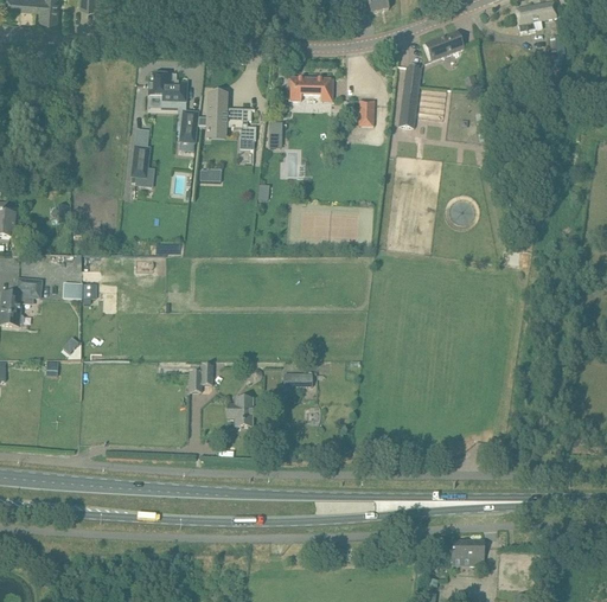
[(36,0),(36,7),(40,7),(40,15),(57,17),(57,0),(36,0)]
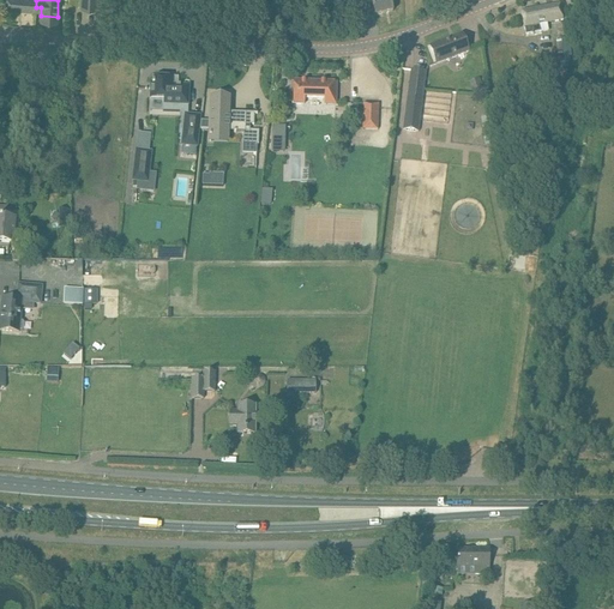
[(372,0),(374,12),(393,7),(391,0),(372,0)]
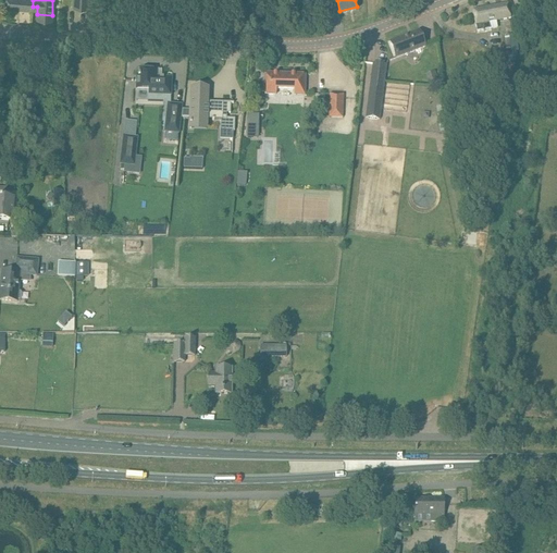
[(490,19),(496,17),(511,14),(508,0),(473,7),(478,27),(486,26),(491,25),(490,19)]
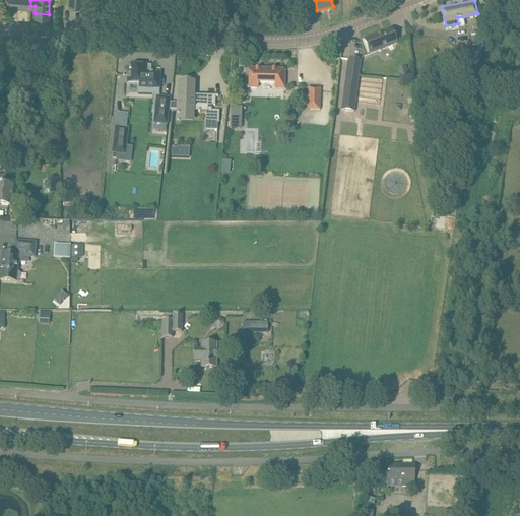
[(397,41),(391,25),(364,36),(369,51),(397,41)]
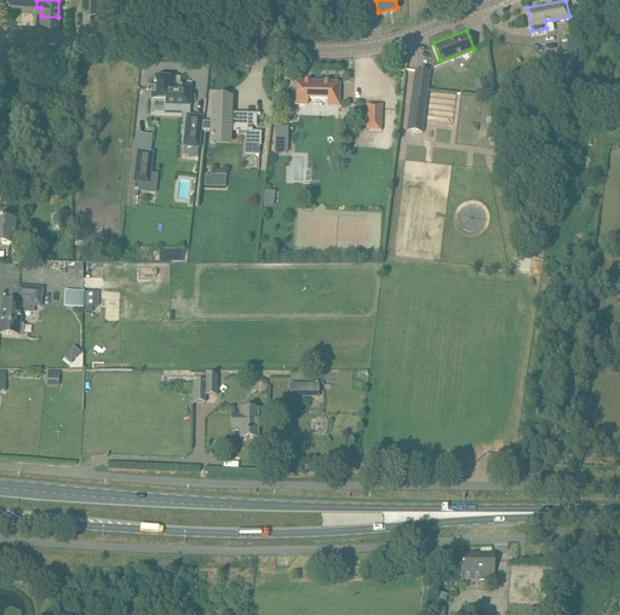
[(577,34),(562,35),(564,57),(563,61),(566,61),(567,65),(574,65),(574,61),(577,59),(577,53),(578,53),(577,34)]
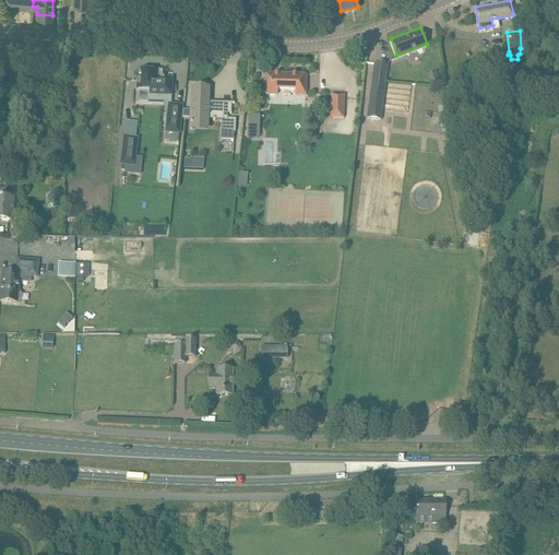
[(375,60),(367,115),(379,116),(387,62),(375,60)]
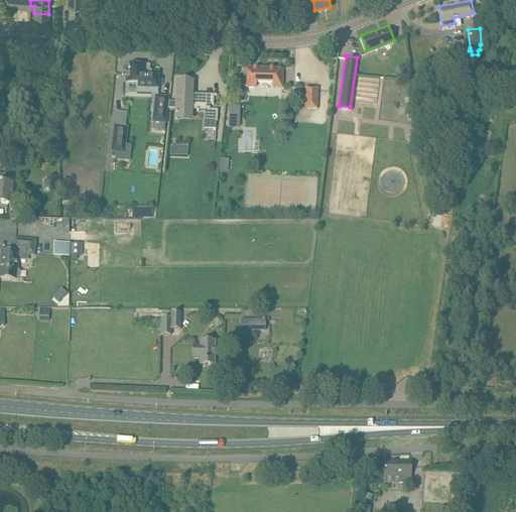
[(142,70),(142,62),(129,61),(129,67),(128,67),(128,68),(126,68),(126,80),(137,81),(137,85),(158,85),(158,69),(149,69),(148,71),(146,71),(142,70)]
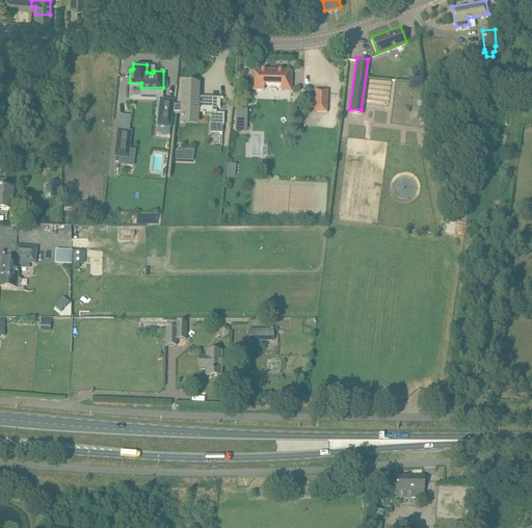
[(483,63),(480,73),(481,73),(487,74),(489,66),(483,63)]
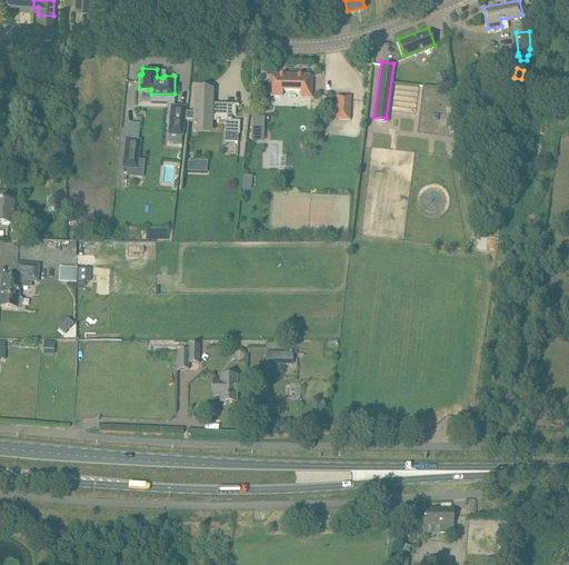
[(311,93),(311,72),(272,71),(271,92),(281,92),(282,88),(300,88),(300,93),(311,93)]
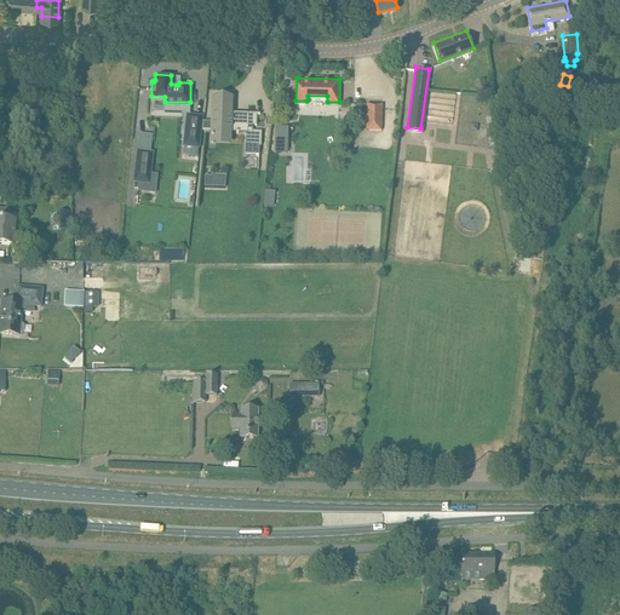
[(487,79),(477,84),(480,91),(491,87),(487,79)]
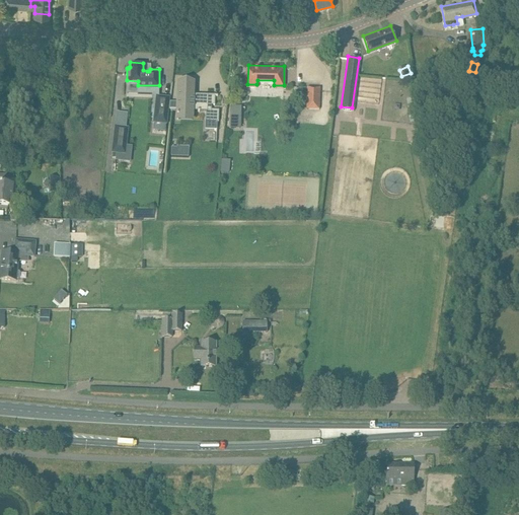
[(169,98),(169,106),(171,106),(177,106),(177,116),(192,117),(192,108),(192,107),(198,107),(198,108),(200,108),(200,107),(206,107),(205,119),(218,119),(219,107),(211,106),(211,102),(215,102),(215,96),(217,96),(217,92),(215,92),(215,93),(195,92),(194,92),(192,92),(193,81),(178,80),(177,92),(177,99),(169,98)]
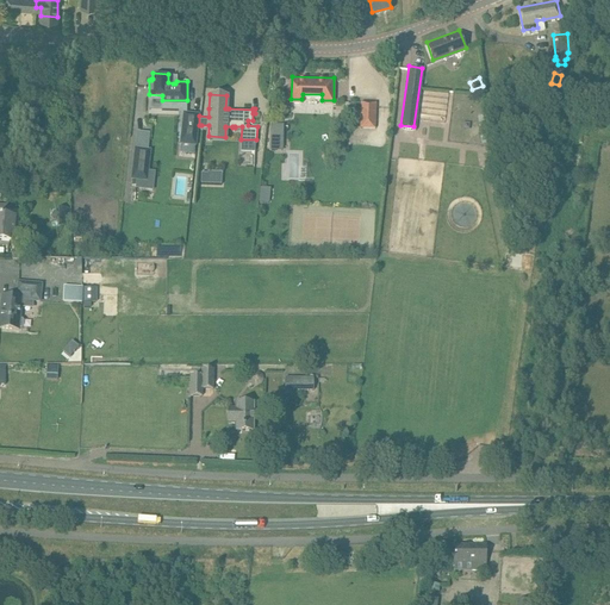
[(360,125),(375,125),(375,99),(361,99),(360,125)]
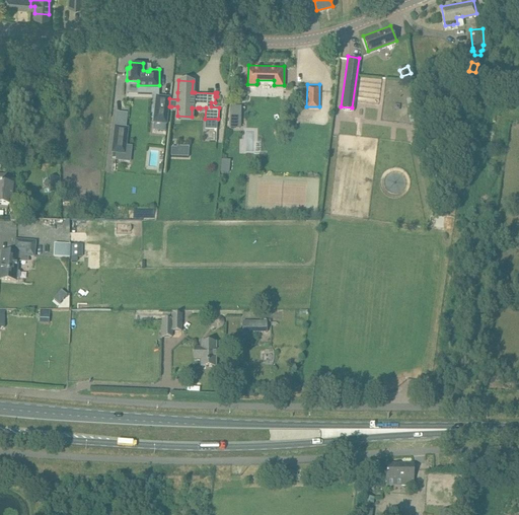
[(153,120),(166,121),(169,95),(156,93),(153,120)]
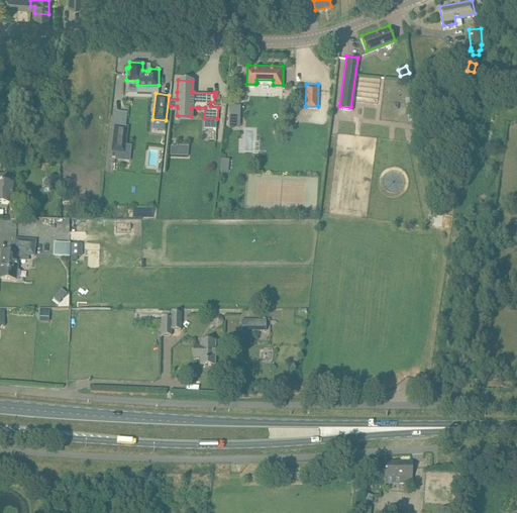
[(405,96),(408,119),(417,118),(414,95),(405,96)]
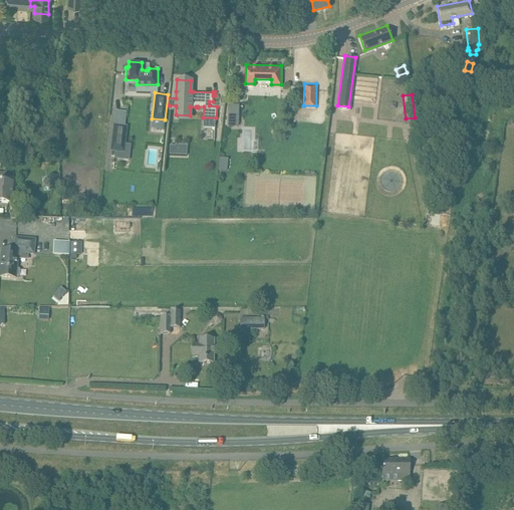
[(112,98),(111,110),(130,112),(131,100),(112,98)]
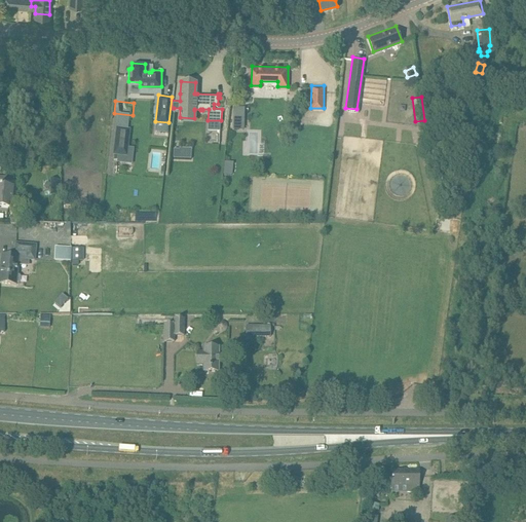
[(116,124),(113,151),(126,153),(129,126),(116,124)]
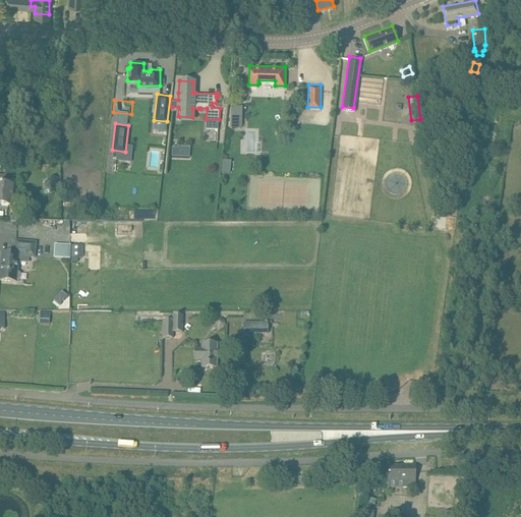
[(172,145),(171,154),(189,155),(189,146),(172,145)]
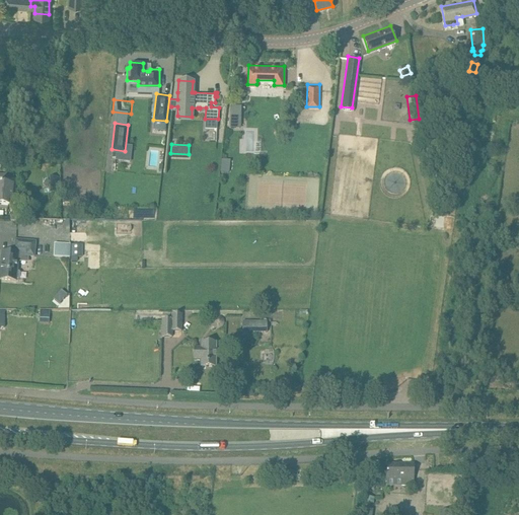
[(221,156),(220,168),(229,169),(230,157),(221,156)]
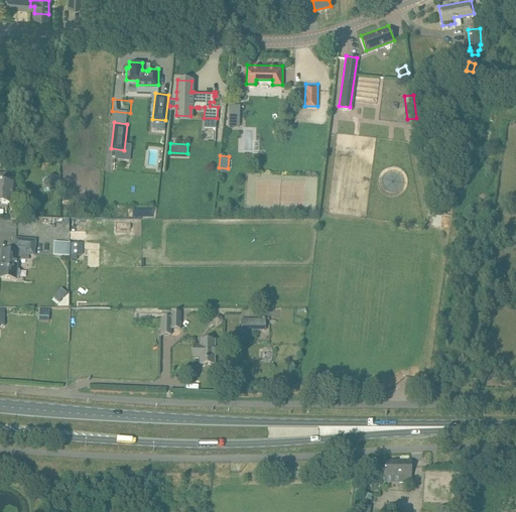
[(0,200),(4,201),(10,201),(12,180),(4,179),(5,171),(0,170),(0,200)]
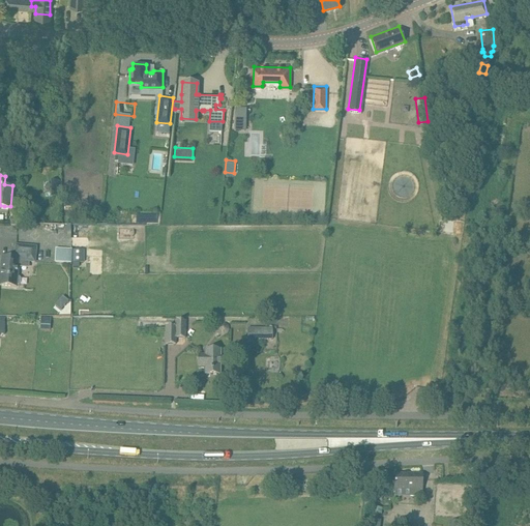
[(17,284),(17,282),(19,282),(21,280),(21,275),(19,273),(17,273),(18,262),(24,263),(26,261),(26,258),(34,259),(36,244),(16,242),(15,251),(16,251),(16,256),(1,254),(0,270),(0,282),(9,283),(17,284)]
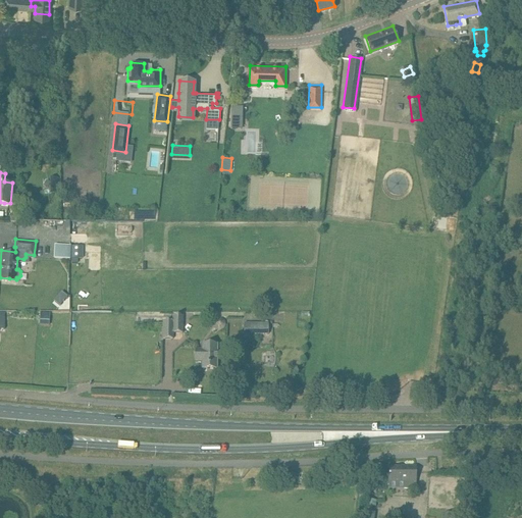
[(53,256),(69,256),(70,243),(54,242),(53,256)]
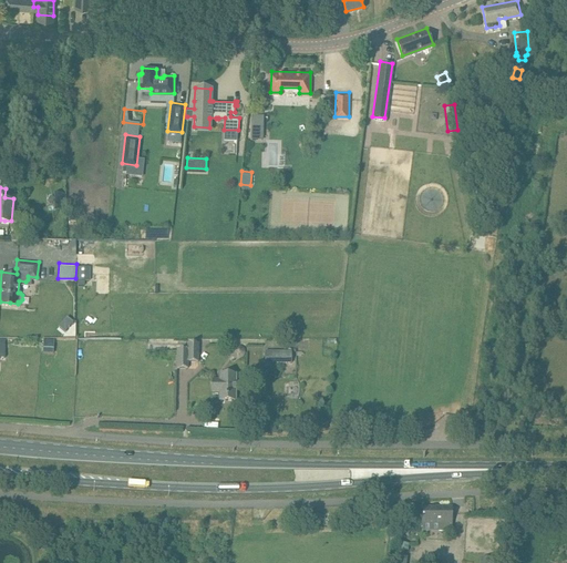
[(546,314),(558,308),(555,298),(542,304),(546,314)]
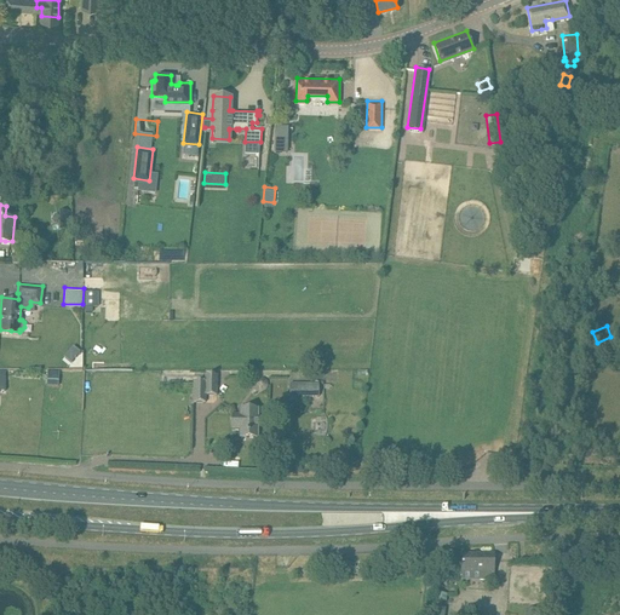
[(619,357),(619,345),(609,345),(609,358),(619,357)]
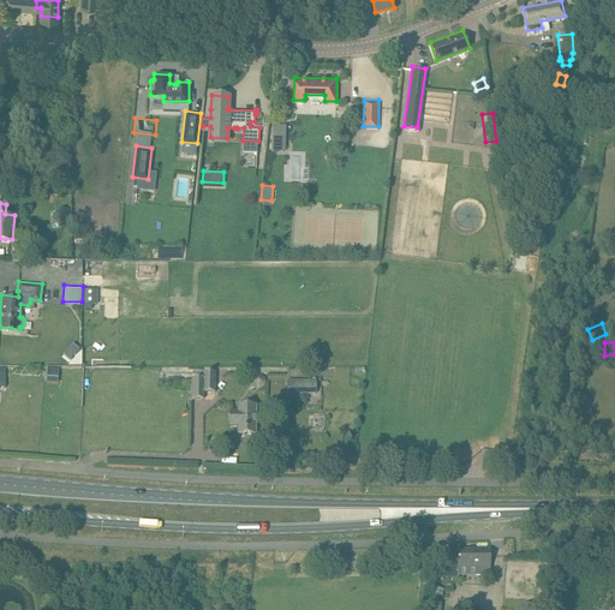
[(59,364),(48,364),(46,376),(58,377),(59,364)]
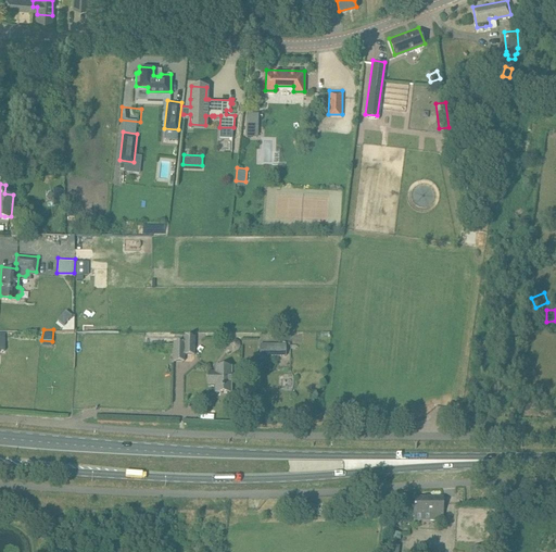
[(174,340),(173,358),(184,358),(184,351),(194,351),(194,334),(184,334),(184,340),(174,340)]
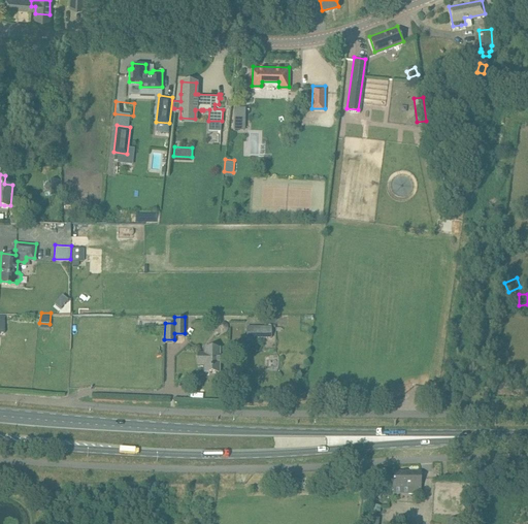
[(269,324),(246,324),(246,335),(269,335),(269,324)]
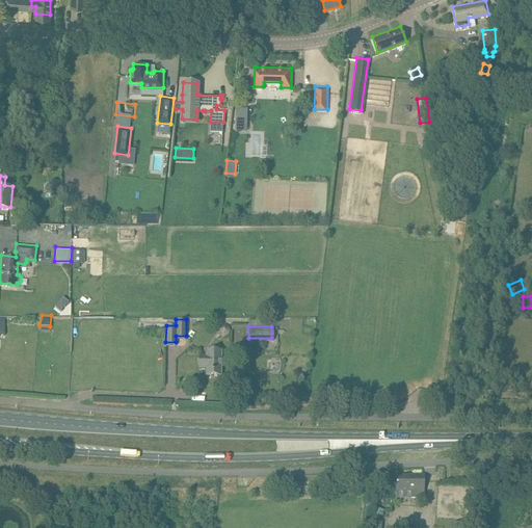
[(220,373),(220,363),(220,348),(206,348),(206,354),(200,354),(198,366),(206,366),(206,372),(220,373)]
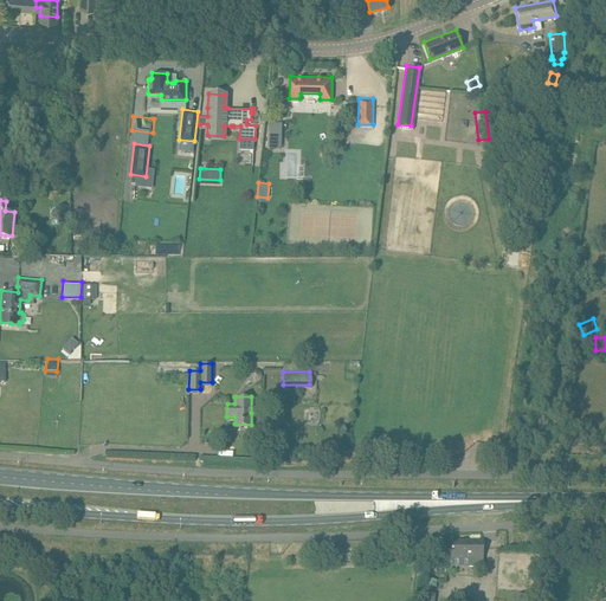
[(470,556),(470,562),(482,563),(482,537),(452,537),(451,556),(470,556)]
